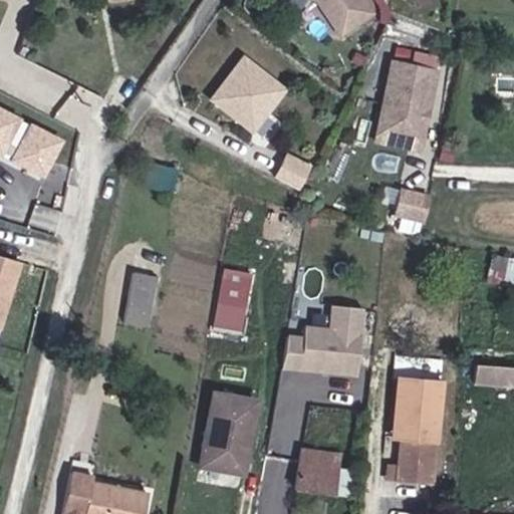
[(316,0),(321,3),(340,35),(375,14),(366,0),(316,0)]
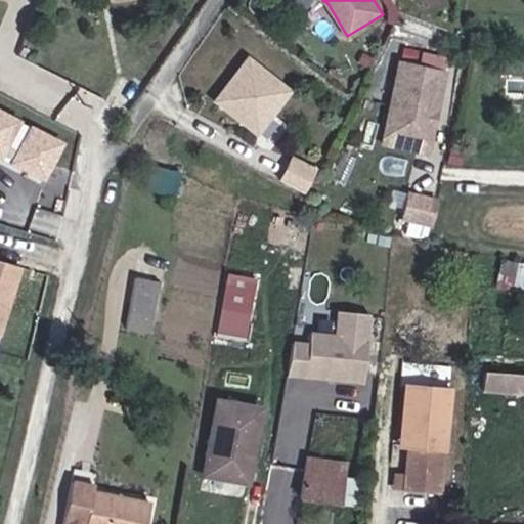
[(268,131),(301,88),(259,55),(225,97),(268,131)]
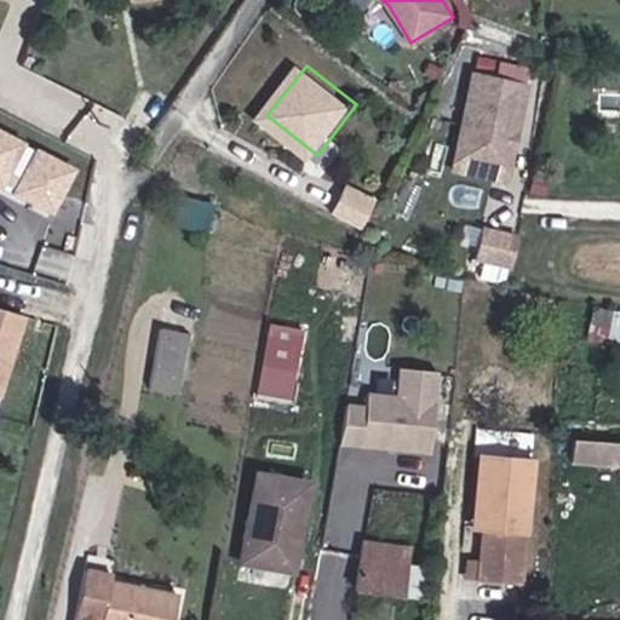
[(504,151),(505,144),(510,139),(518,93),(465,84),(453,154),(466,173),(503,179),(507,158),(504,151)]
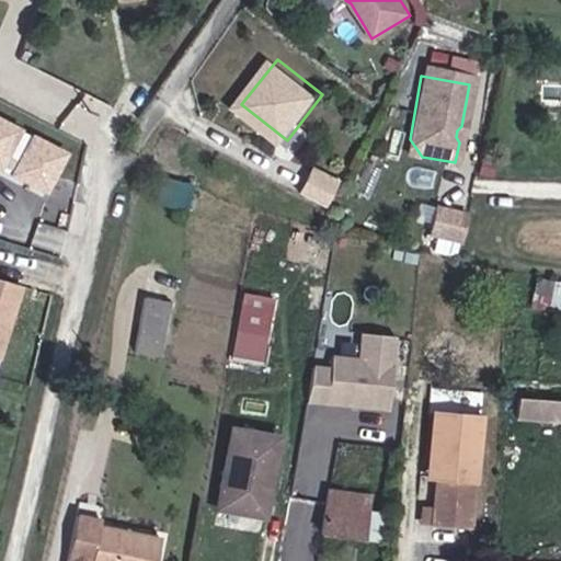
[(24,157),(37,132),(0,112),(0,156),(1,157),(0,159),(0,160),(16,170),(19,167),(31,173),(29,175),(63,194),(82,156),(49,138),(36,163),(24,157)]
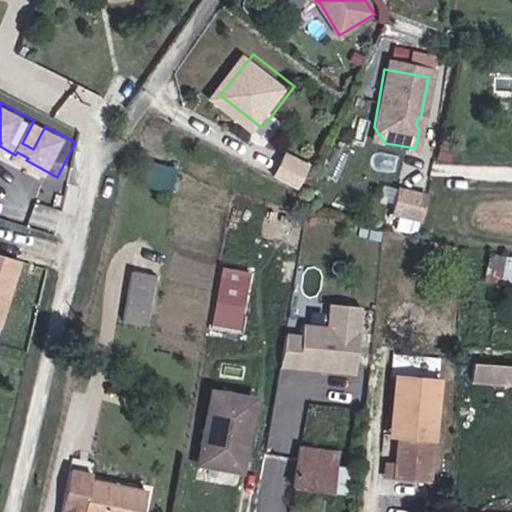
[(300,186),(313,161),(288,149),(275,174),(300,186)]
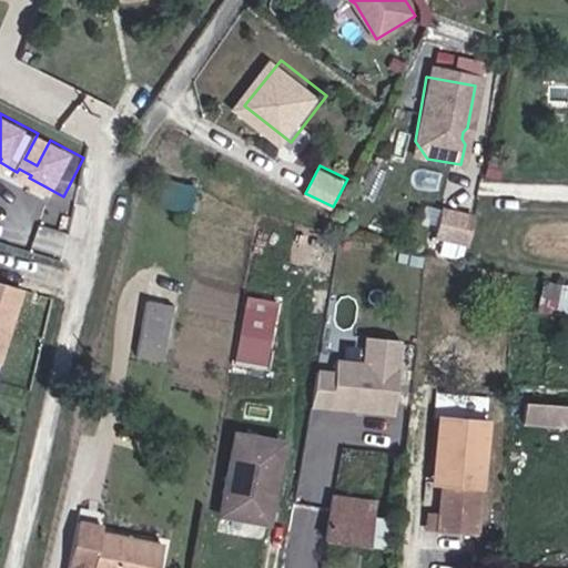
[(478,216),(443,208),(435,239),(470,247),(478,216)]
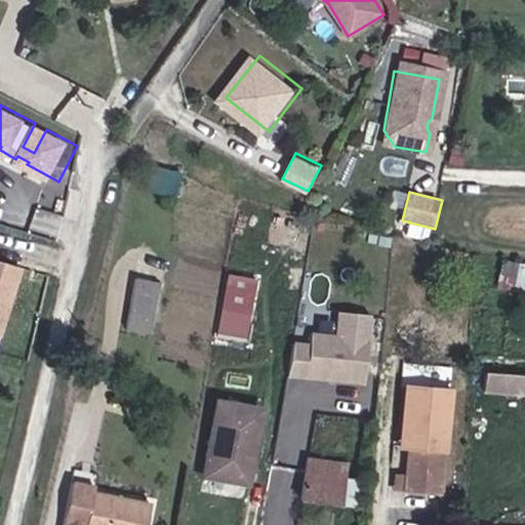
[(37,206),(33,226),(53,230),(57,211),(37,206)]
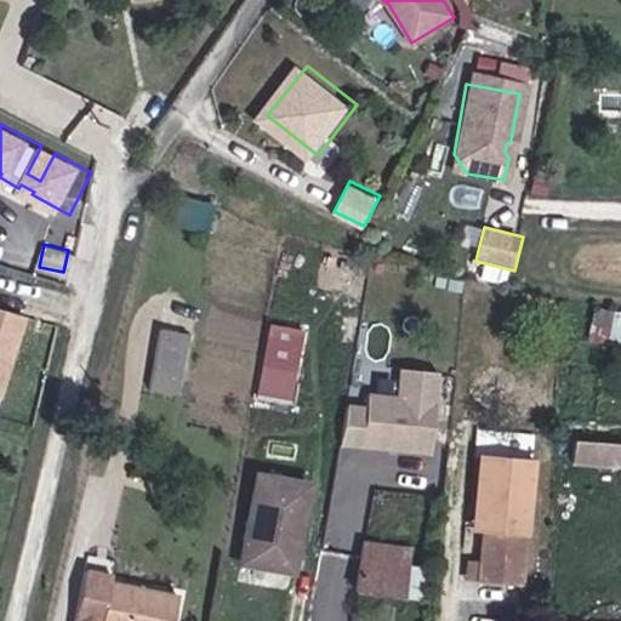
[(620,306),(596,302),(590,335),(620,339),(620,306)]
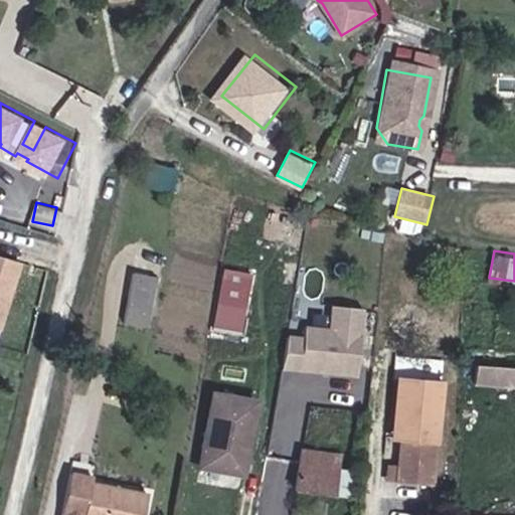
[(23,263),(0,255),(0,328),(4,330),(23,263)]
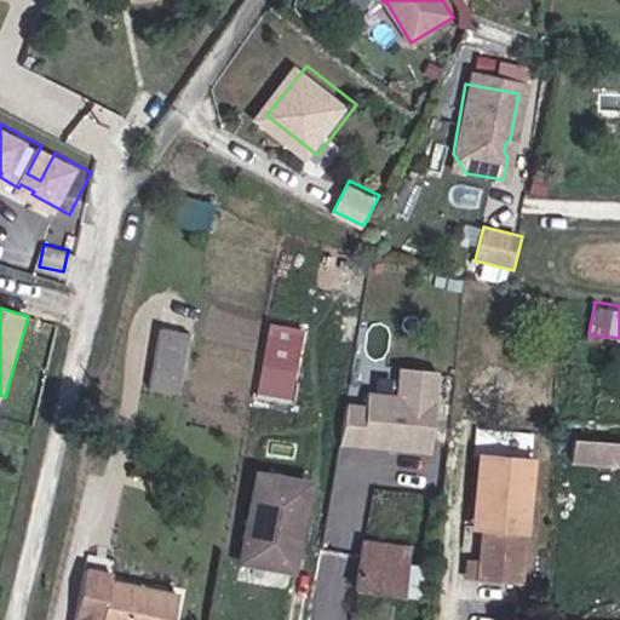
[(185,316),(160,310),(147,373),(173,379),(185,316)]
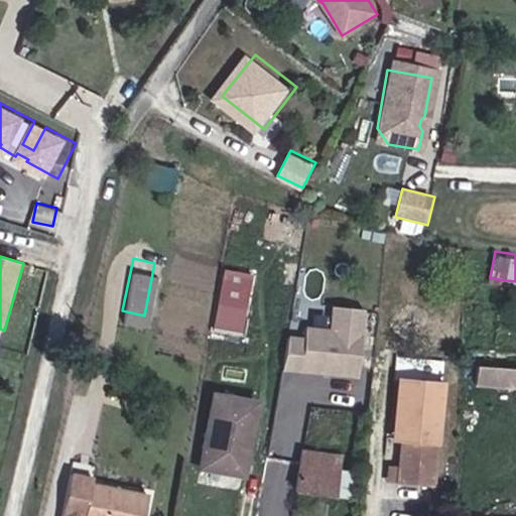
[(221,295),(214,326),(244,332),(250,301),(221,295)]
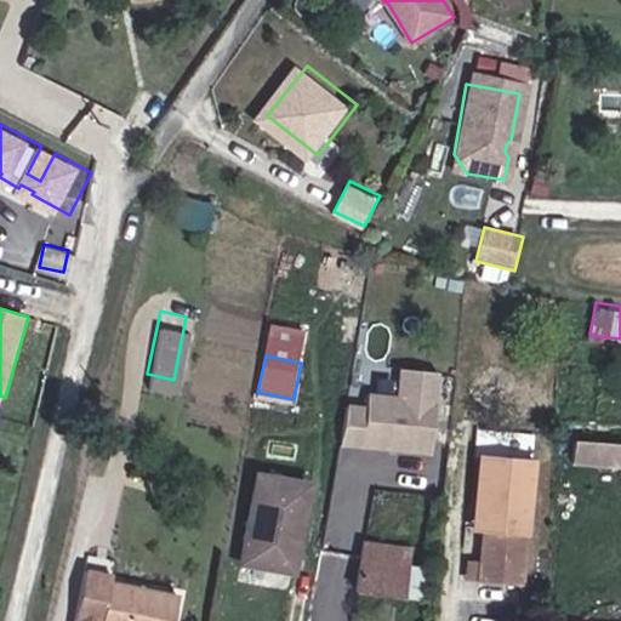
[(438,415),(440,372),(399,369),(397,394),(370,393),(369,408),(348,405),(343,451),(433,461),(437,427),(438,415)]
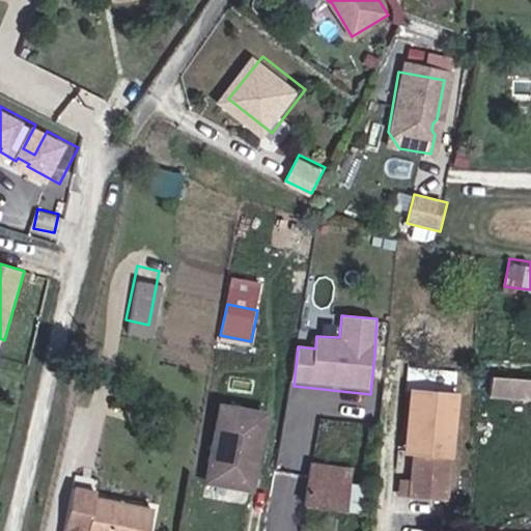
[(530,379),(491,375),(488,396),(530,399),(530,379)]
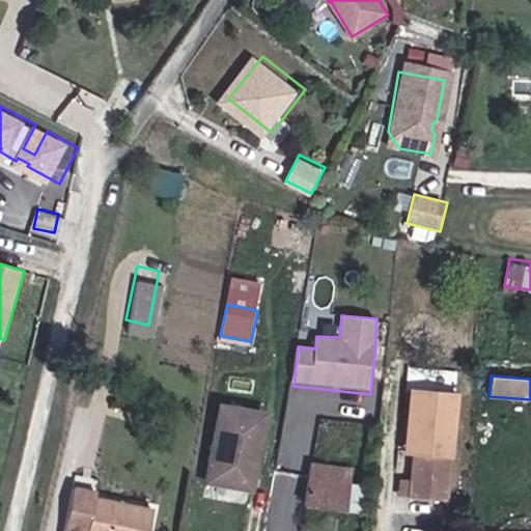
[(399,480),(398,496),(447,501),(458,393),(411,388),(403,457),(413,458),(410,481),(399,480)]
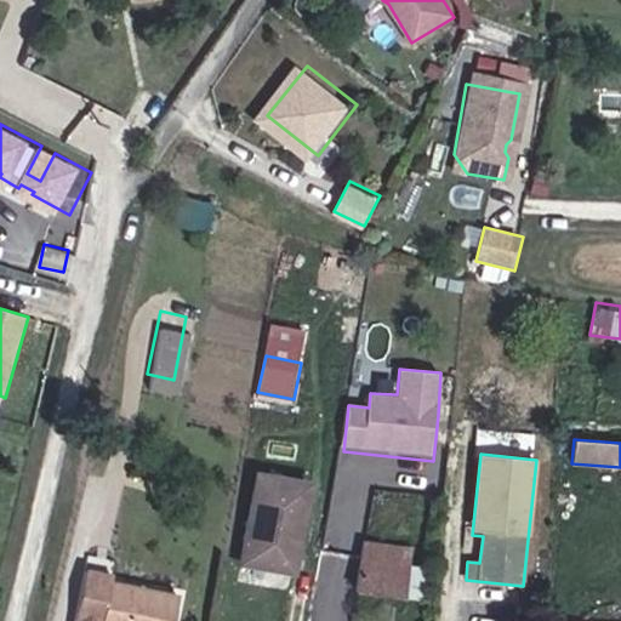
[(307,480),(257,473),(241,560),(292,570),(307,480)]
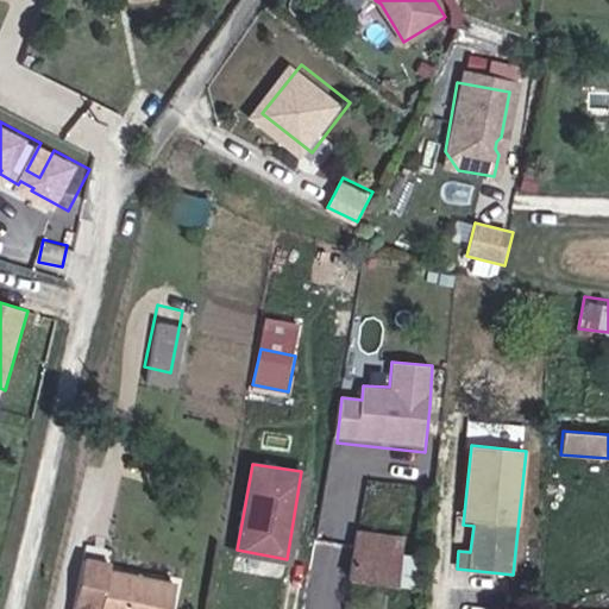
[(357,535),(353,583),(402,586),(406,539),(357,535)]
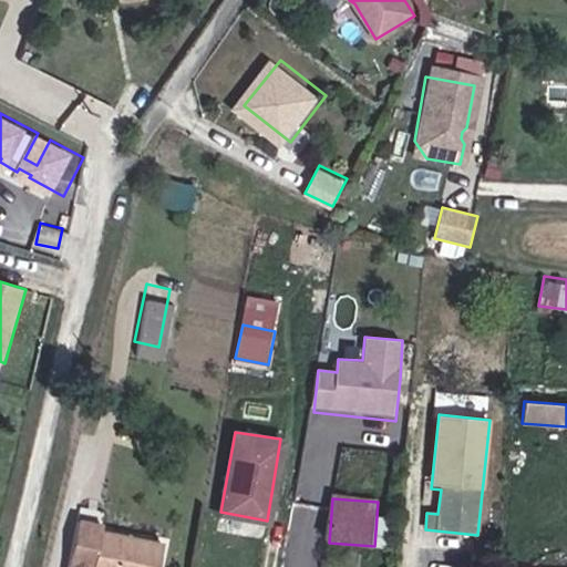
[(156,566),(163,540),(99,528),(101,521),(76,516),(64,566),(156,566)]
